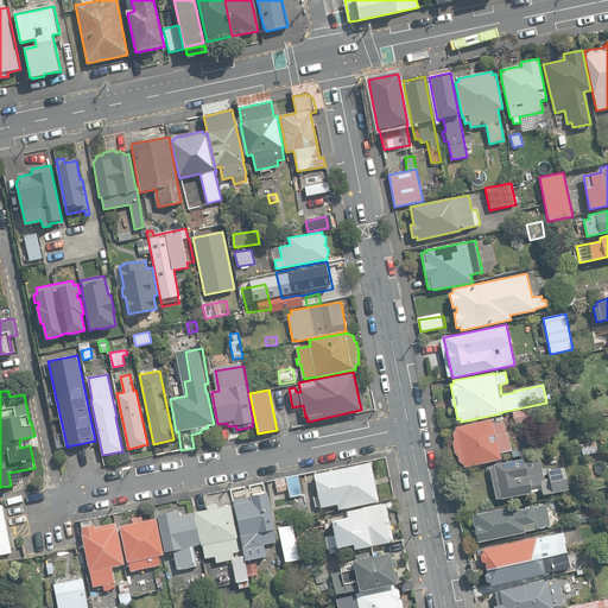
[(512,411),(515,424),(532,420),(529,407),(512,411)]
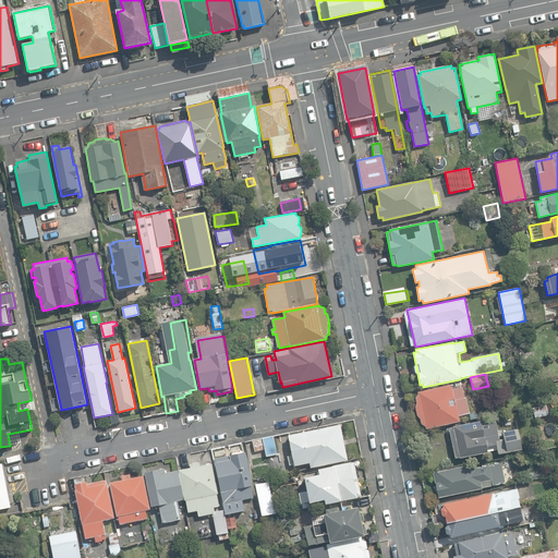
[(425,426),(425,428),(459,421),(458,415),(469,413),(465,398),(464,398),(461,387),(452,389),(451,384),(417,391),(417,393),(415,398),(416,403),(415,407),(416,415),(420,419),(421,423),(425,426)]
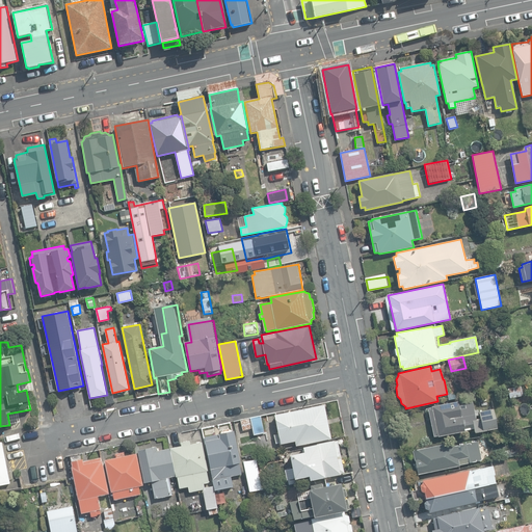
[(428,407),(433,436),(437,435),(437,436),(474,429),(475,432),(497,428),(494,409),(480,413),(481,419),(476,420),(475,416),(478,415),(477,409),(474,409),(474,406),(459,409),(458,401),(431,406),(432,407),(428,407)]
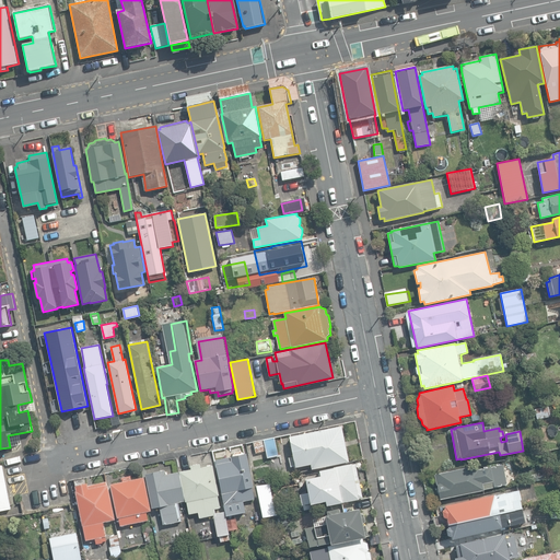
[(311,464),(312,469),(348,462),(340,426),(289,436),(293,456),(289,457),(291,467),(295,466),(295,467),(311,464)]
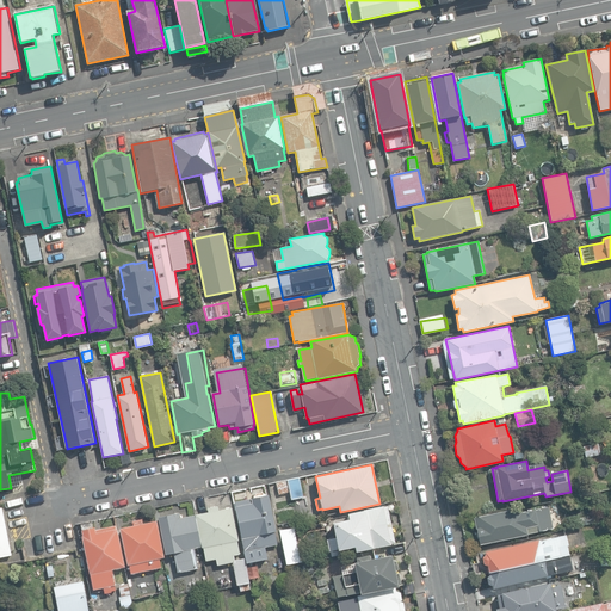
[(296,498),(303,497),(298,476),(288,479),(292,500),(296,499),(296,498)]
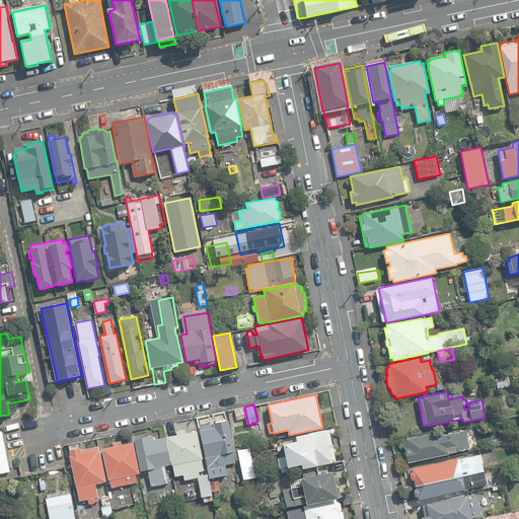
[(242,409),(234,410),(236,421),(244,419),(242,409)]
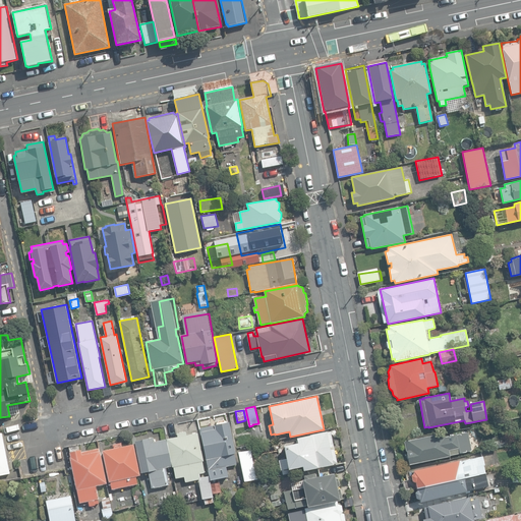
[(200,431),(212,481),(227,477),(225,465),(237,463),(235,453),(236,453),(229,421),(227,421),(224,419),(219,420),(216,424),(200,427),(201,431),(200,431)]
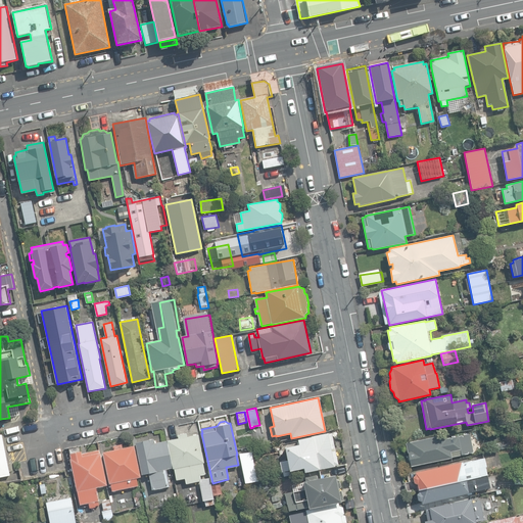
[(199,481),(202,501),(214,498),(208,478),(200,480),(199,476),(204,475),(202,463),(204,463),(198,434),(187,437),(186,433),(177,435),(178,438),(167,440),(173,469),(174,469),(176,480),(185,479),(186,484),(199,481)]
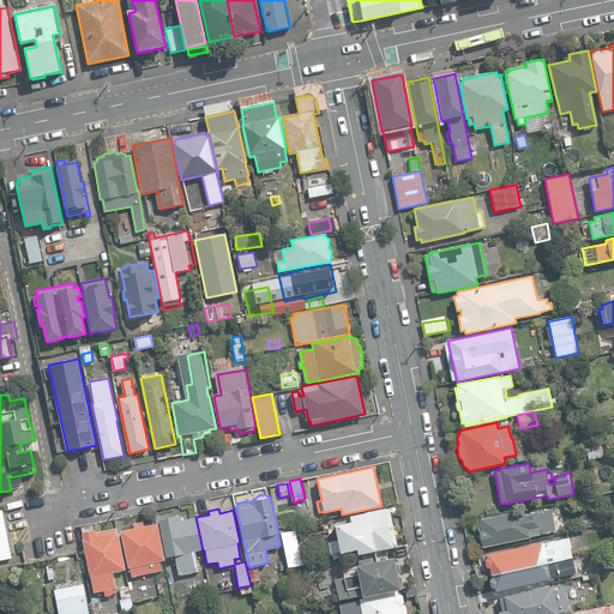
[(335,558),(335,559),(347,557),(345,552),(355,549),(356,555),(393,547),(390,530),(392,530),(390,524),(389,524),(385,509),(348,516),(349,522),(333,525),(337,540),(329,541),(331,553),(327,554),(329,559),(335,558)]
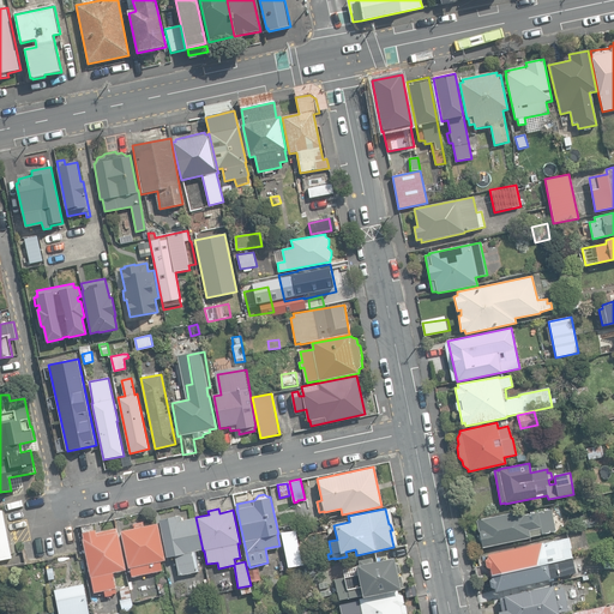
[(476,521),(482,548),(557,531),(552,510),(525,516),(524,510),(476,521)]
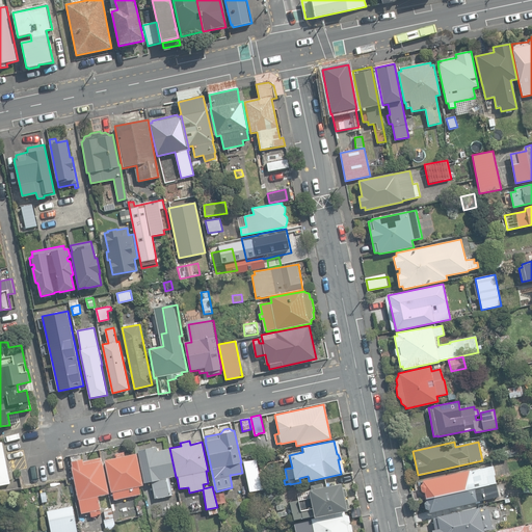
[(0,485),(10,483),(2,443),(0,443),(0,485)]
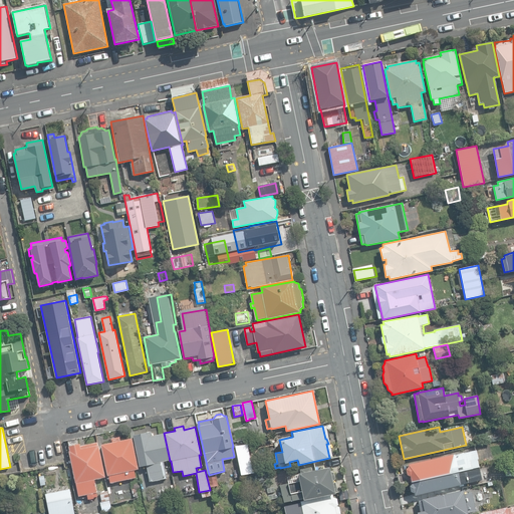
[(146,465),(149,481),(167,477),(164,461),(169,459),(163,433),(151,436),(150,431),(133,435),(140,466),(146,465)]
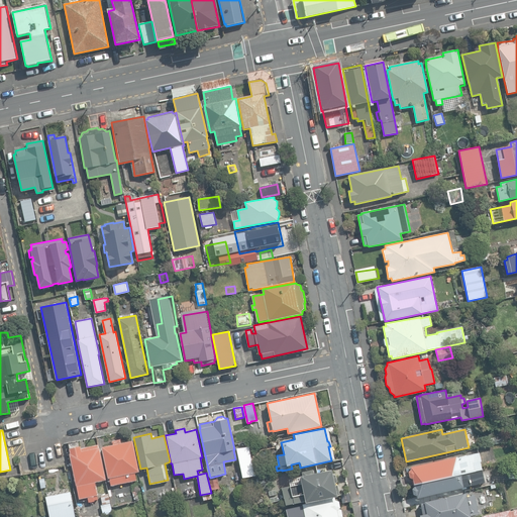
[(121,443),(120,439),(112,440),(113,444),(102,447),(108,479),(109,478),(111,486),(113,486),(115,496),(111,497),(112,502),(110,502),(111,508),(127,504),(123,483),(136,481),(135,473),(139,472),(132,440),(121,443)]
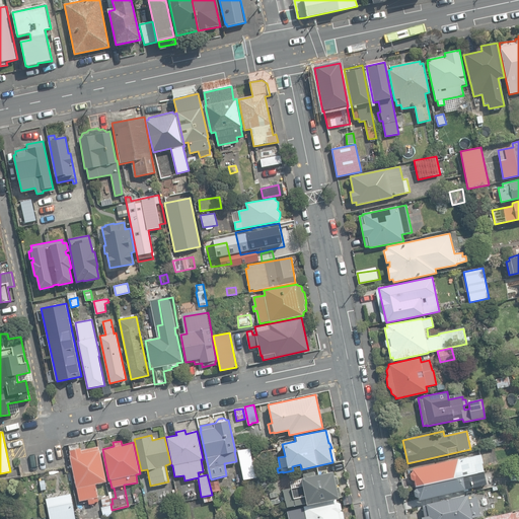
[(88,500),(89,505),(95,504),(95,503),(99,502),(96,486),(107,483),(100,449),(99,450),(99,447),(82,450),(82,449),(70,451),(71,456),(70,456),(80,502),(88,500)]
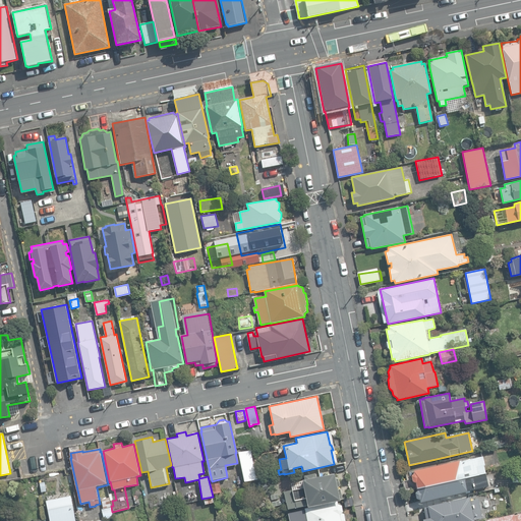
[(238,452),(244,481),(256,479),(250,450),(238,452)]
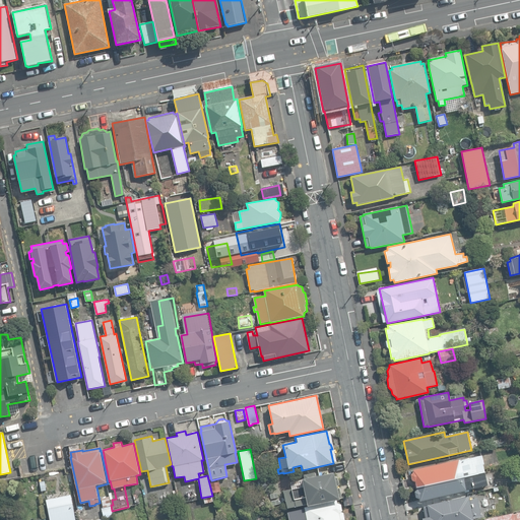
[(484,471),(481,456),(460,460),(460,459),(411,469),(412,471),(410,474),(411,479),(414,481),(415,488),(484,471)]
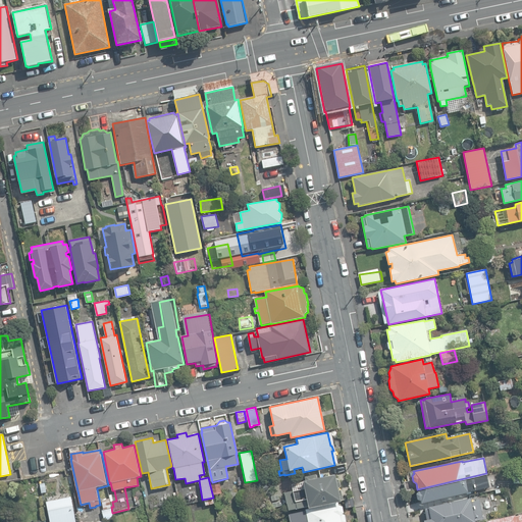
[(420,503),(489,487),(486,473),(417,489),(418,490),(415,493),(416,499),(420,500),(420,503)]
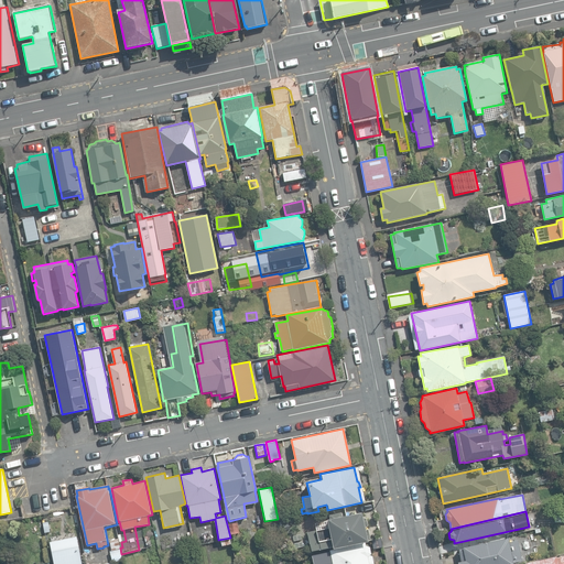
[(306,532),(311,551),(369,539),(368,529),(365,530),(365,528),(367,524),(366,518),(361,517),(360,512),(342,516),(340,512),(328,514),(329,519),(326,519),(328,528),(306,532)]
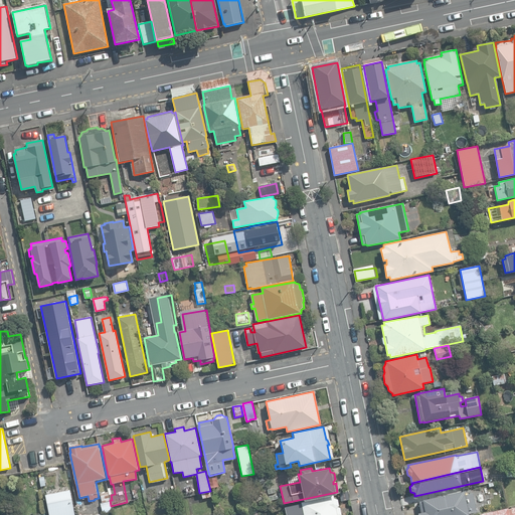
[(396,476),(398,485),(408,483),(406,474),(396,476)]
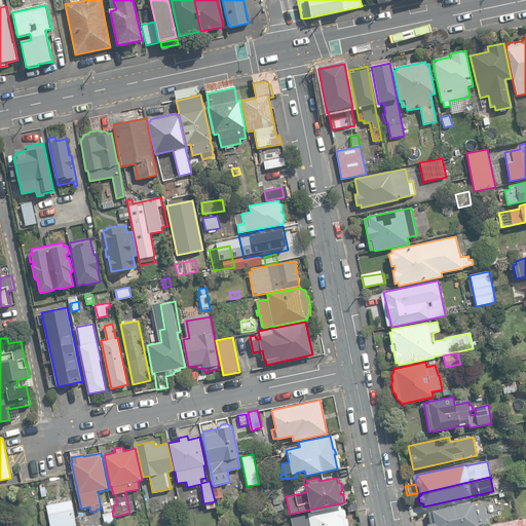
[(213,488),(215,498),(223,496),(221,487),(213,488)]
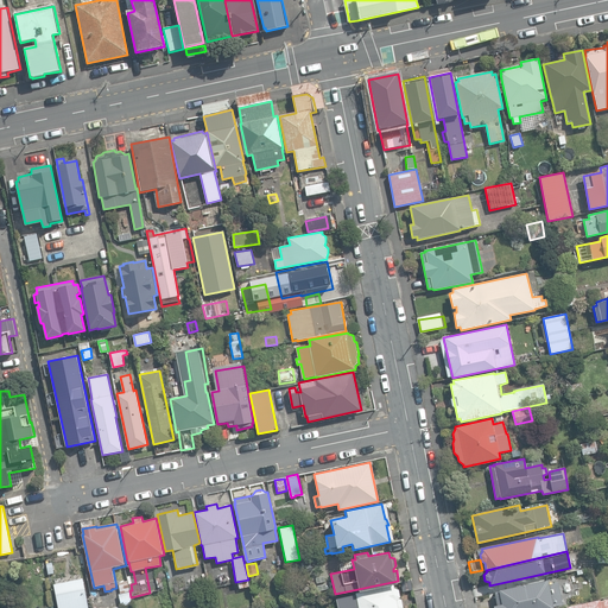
[(54,584),(57,607),(87,607),(82,578),(54,584)]
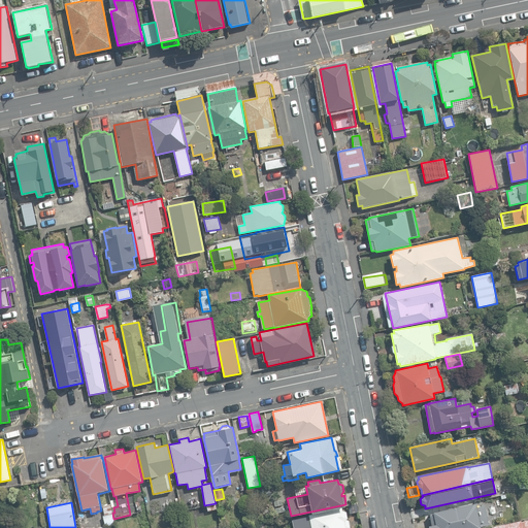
[(102,514),(104,525),(113,523),(111,512),(112,512),(110,502),(102,503),(104,513),(102,514)]
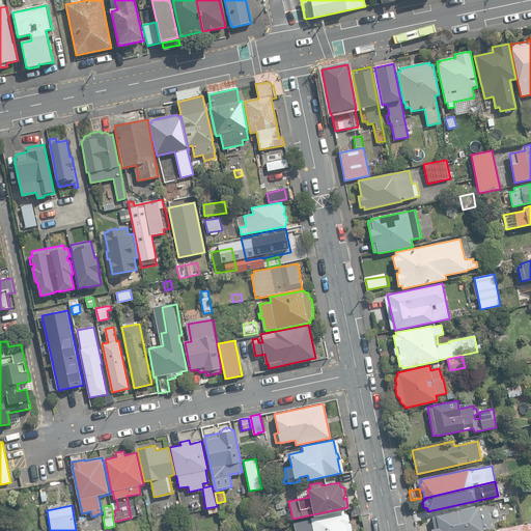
[(430,528),(430,530),(483,530),(483,529),(491,527),(487,508),(479,510),(478,506),(431,516),(434,528),(430,528)]
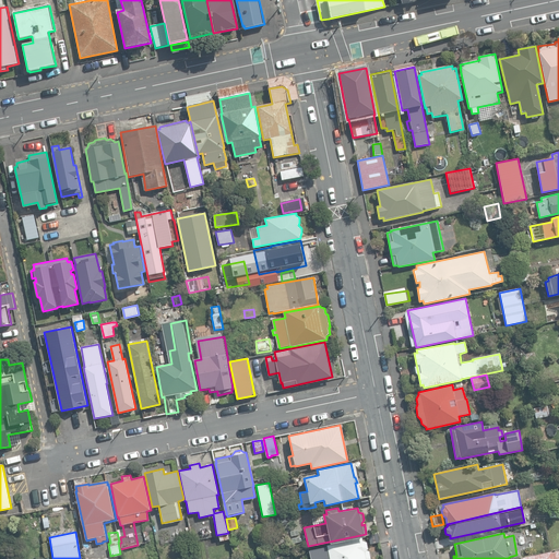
[(368,558),(370,558),(369,550),(367,550),(368,548),(366,542),(360,539),(326,546),(329,554),(317,556),(317,558),(368,558)]
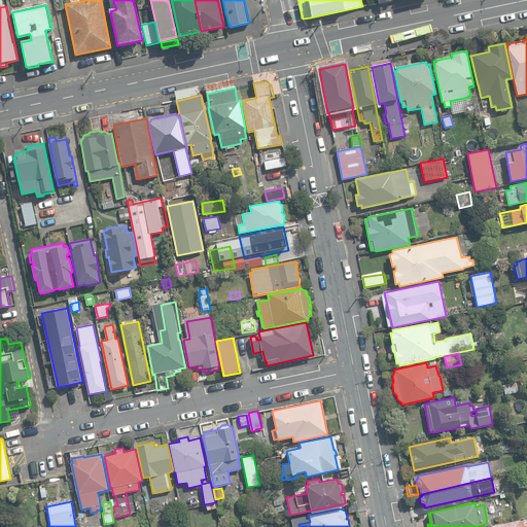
[(526,526),(526,518),(490,526),(526,526)]
